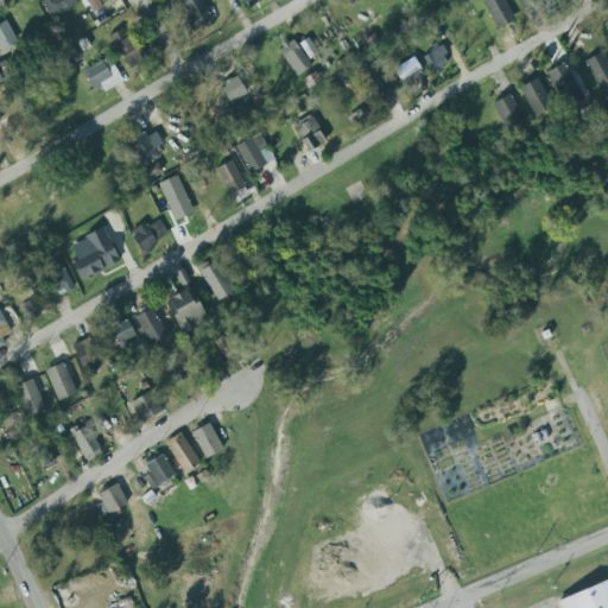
[(51,20),(80,2),(77,0),(43,0),(40,1),(51,20)]
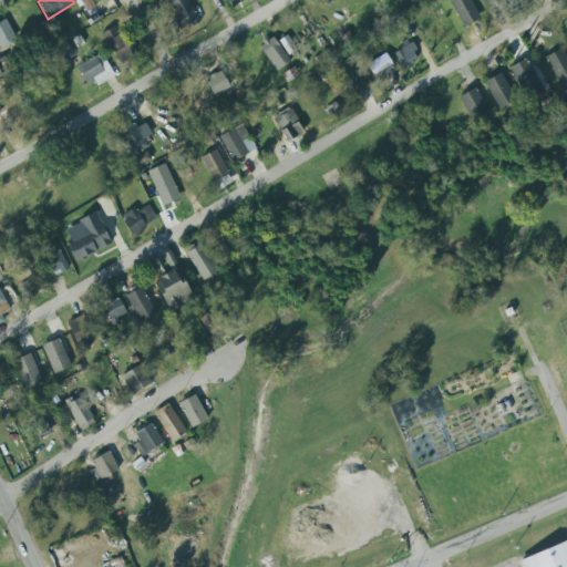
[(92,0),(96,7),(89,12),(84,4),(80,8),(75,1),(76,0),(92,0)]
